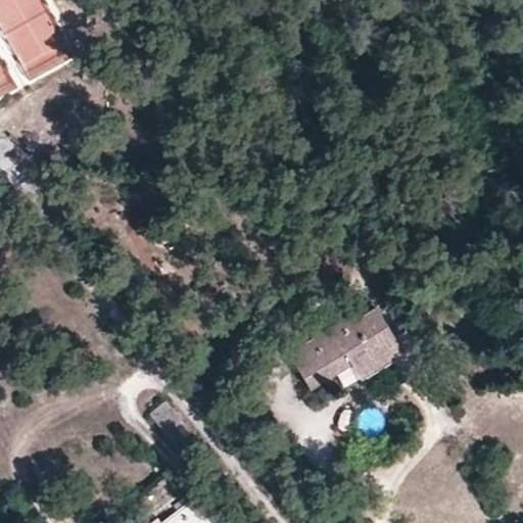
[(308,385),(332,373),(327,365),(347,352),(361,376),(384,363),(379,354),(399,343),(379,307),(358,320),(354,315),(290,351),(308,385)]
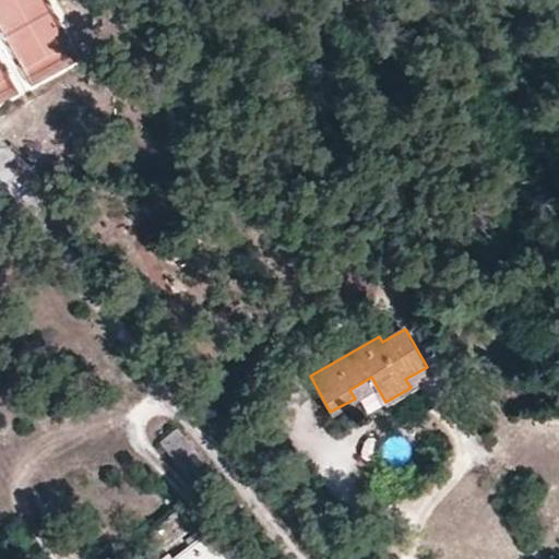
[(431,376),(427,367),(405,379),(411,388),(431,376)]
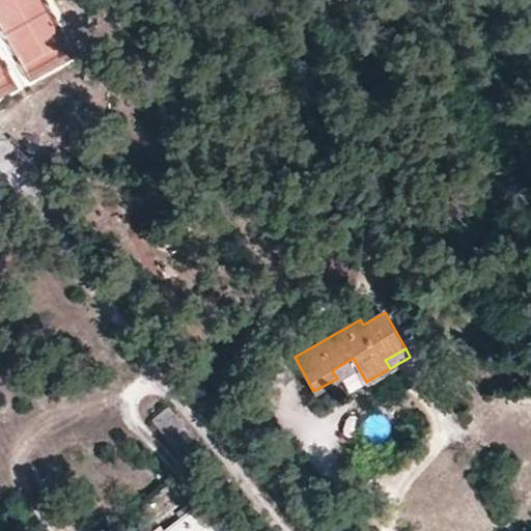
[(345,395),(366,382),(353,358),(332,370),(337,379),(345,395)]
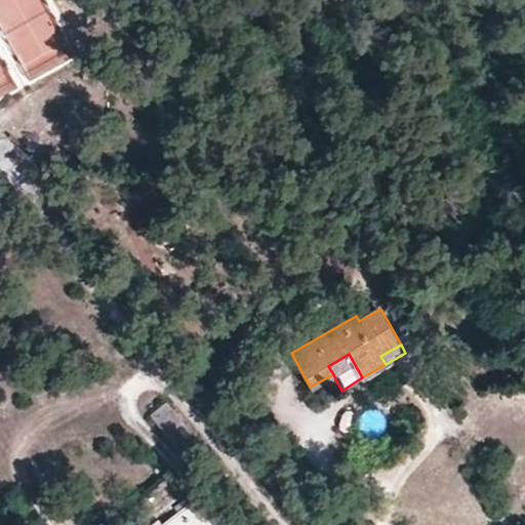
[(167,402),(151,414),(175,445),(179,442),(190,454),(202,444),(167,402)]
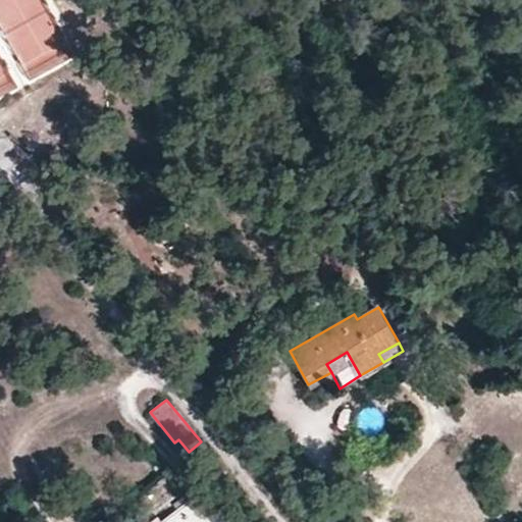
[(193,498),(178,509),(184,517),(188,521),(220,521),(223,519),(193,498)]
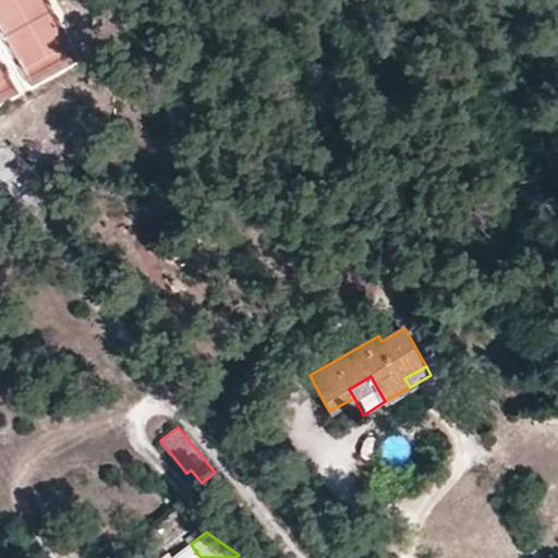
[(191,544),(172,557),(201,557),(196,553),(191,544)]
